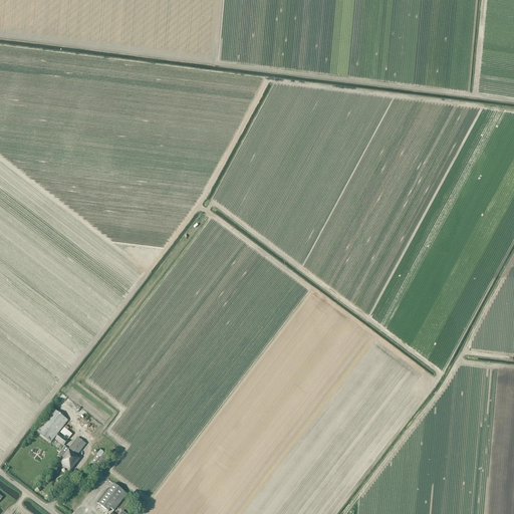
[(88,392),(81,388),(78,393),(85,397),(88,392)]
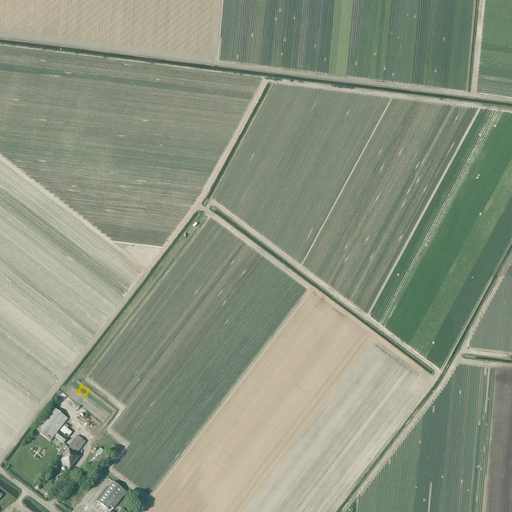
[(52,406),(34,428),(51,441),(68,419),(52,406)]
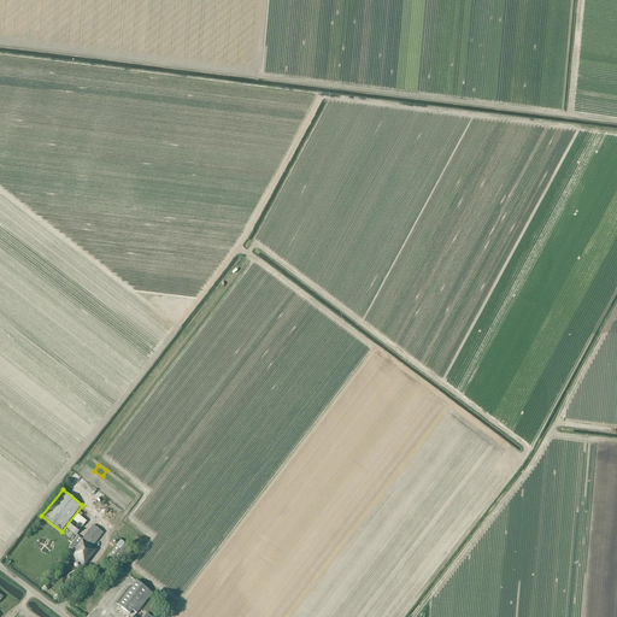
[(80,511),(72,519),(82,527),(86,522),(81,517),(82,513),(80,511)]
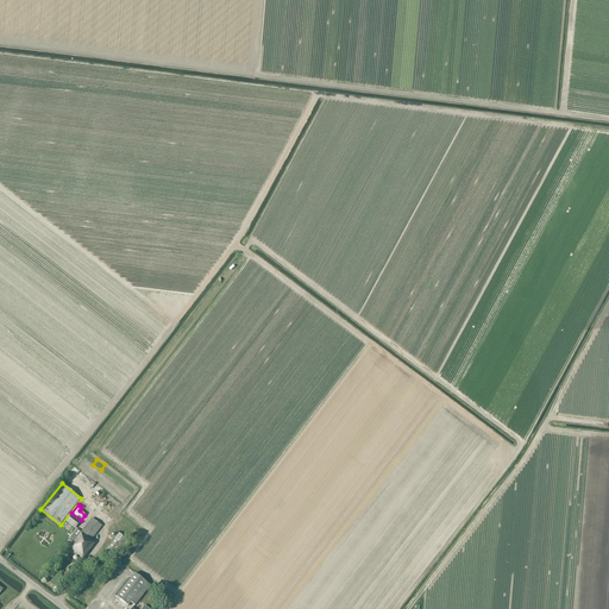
[(81,522),(77,520),(70,514),(66,521),(75,528),(81,522)]
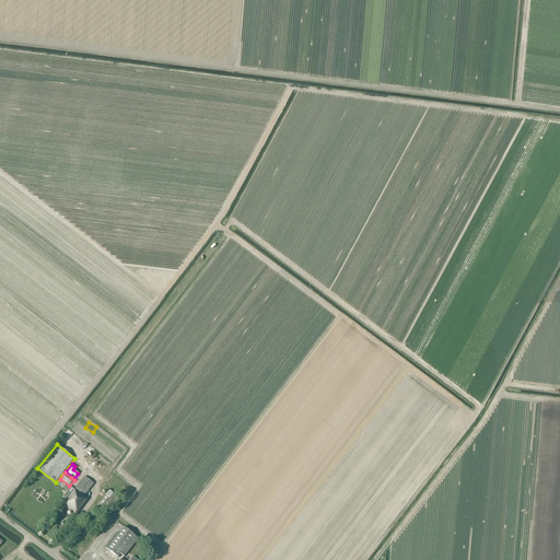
[(63,497),(66,499),(62,502),(78,514),(88,500),(84,498),(94,483),(84,477),(74,489),(71,487),(63,497)]
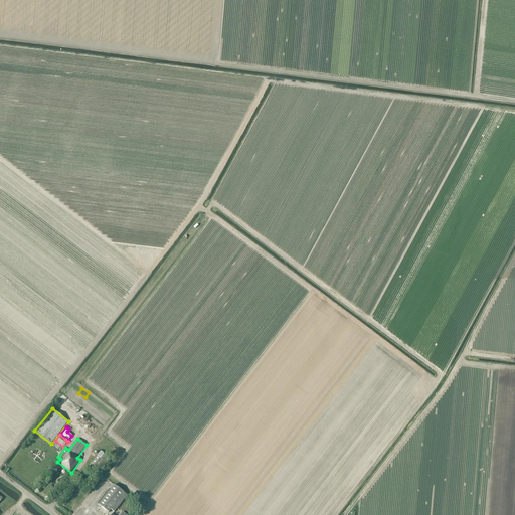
[(111,459),(101,451),(90,465),(92,467),(88,471),(97,478),(111,459)]
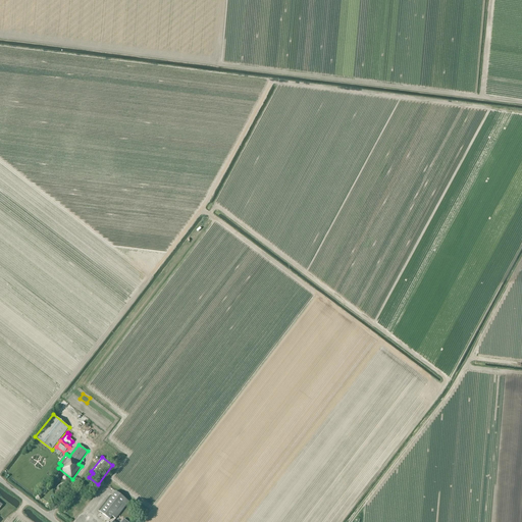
[(129,502),(115,491),(110,498),(107,502),(101,511),(100,512),(110,520),(113,517),(116,519),(129,502)]
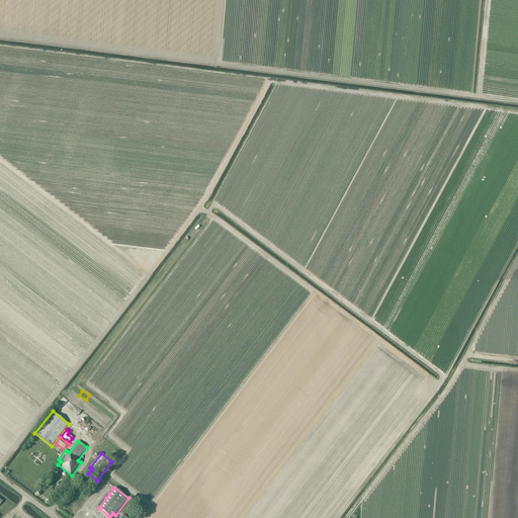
[(95,508),(105,496),(103,494),(93,506),(95,508)]
